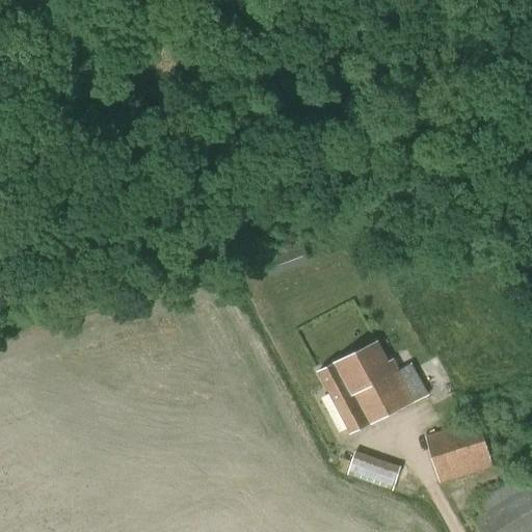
[(263,259),(269,276),(309,262),(302,245),(263,259)]
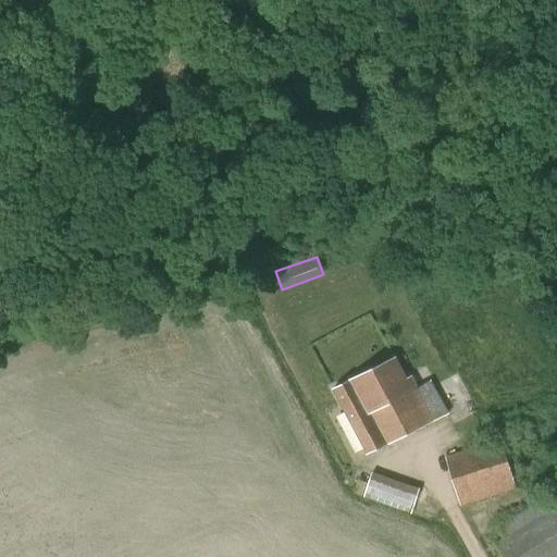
[(395,359),(343,385),(343,384),(333,390),(367,456),(448,413),(431,381),(418,387),(412,376),(406,380),(395,359)]
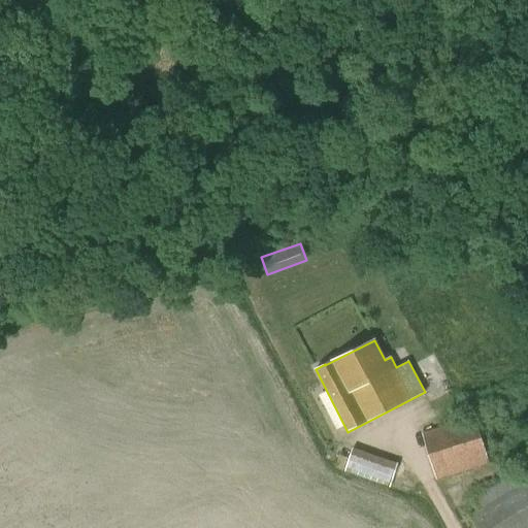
[(422,433),(436,481),(489,464),(475,417),(422,433)]
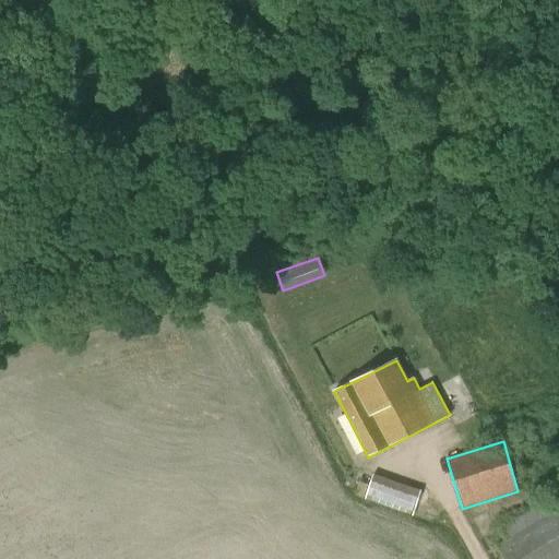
[(371,474),(359,470),(355,478),(360,480),(355,496),(413,515),(421,490),(371,474)]
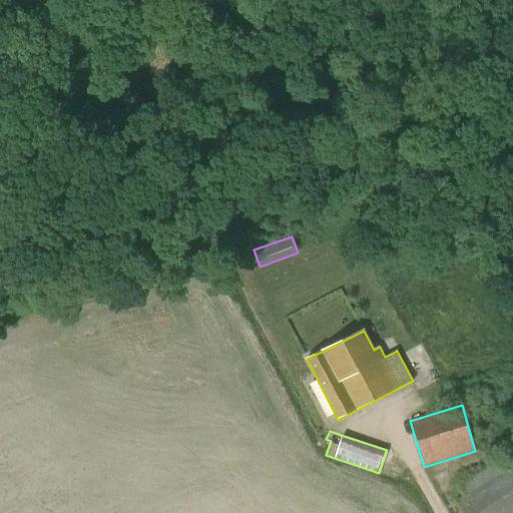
[(456,502),(461,512),(512,512),(512,451),(458,485),(465,496),(456,502)]
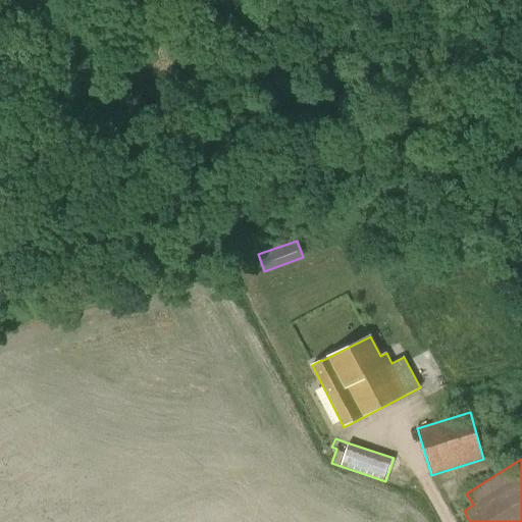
All buildings are outlined.
